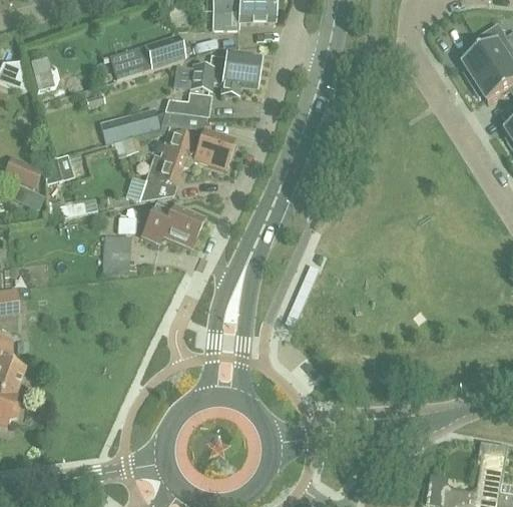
[(215,0),(215,10),(238,11),(237,21),(274,22),(275,9),(257,8),(258,3),(238,3),(238,0),(215,0)]
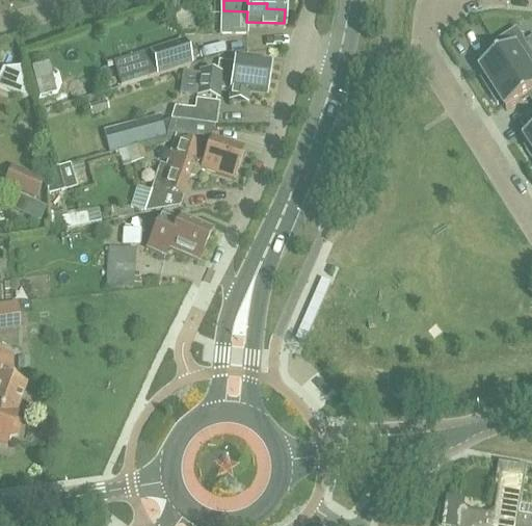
[(247,0),(247,3),(267,3),(266,8),(285,9),(284,0),(247,0)]
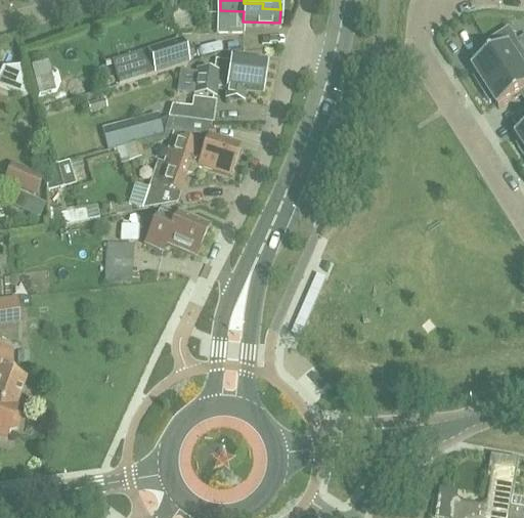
[(523,48),(516,36),(517,36),(510,24),(486,38),(493,49),(472,63),(477,72),(474,74),(482,86),(523,58),(523,48)]
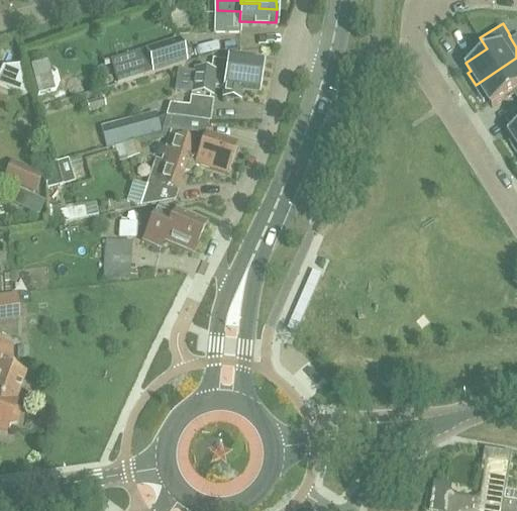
[(179,38),(148,48),(147,44),(135,47),(142,71),(185,58),(179,38)]
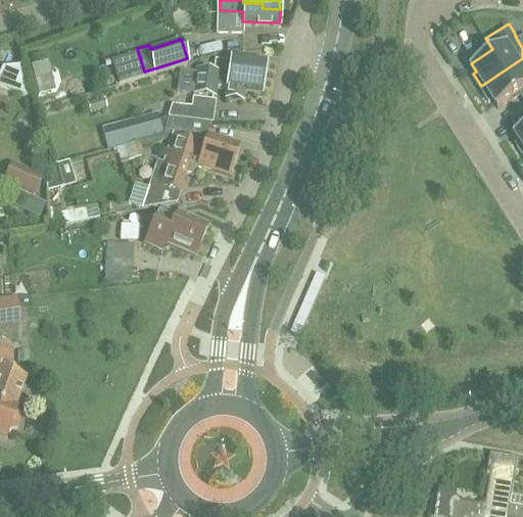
[(216,55),(214,66),(197,64),(193,89),(215,92),(216,82),(226,83),(225,94),(243,97),(244,88),(260,90),(266,58),(231,53),(230,57),(216,55)]
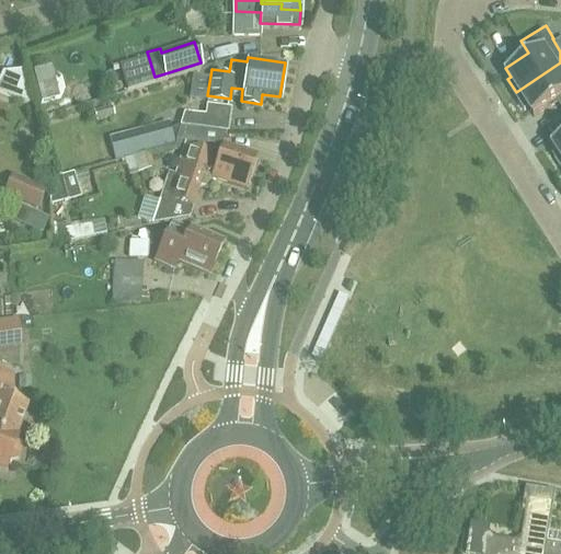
[(525,105),(528,103),(534,112),(557,97),(560,103),(560,62),(516,92),(525,105)]
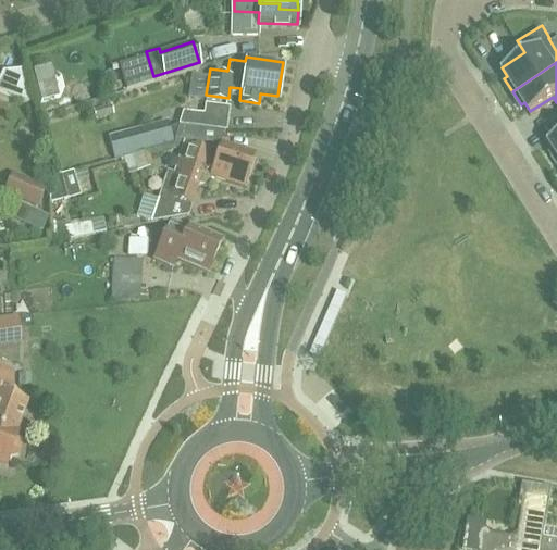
[(23,75),(21,65),(2,67),(0,72),(0,87),(28,98),(23,75)]
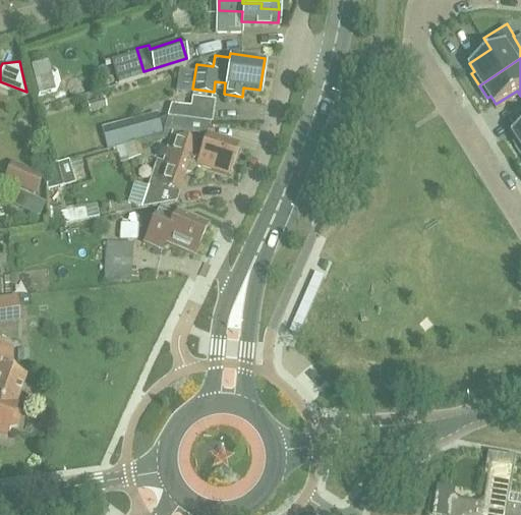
[(186,129),(189,115),(211,118),(214,97),(191,93),(190,103),(171,100),(163,126),(186,129)]
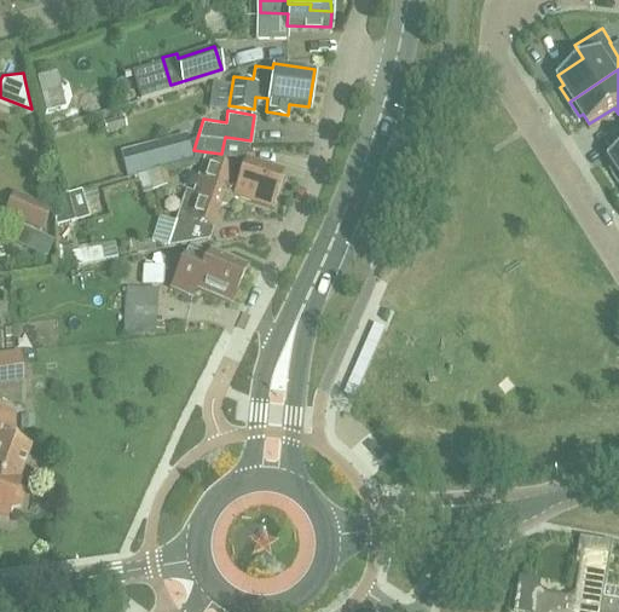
[(126,171),(165,161),(194,153),(186,128),(120,146),(126,171)]
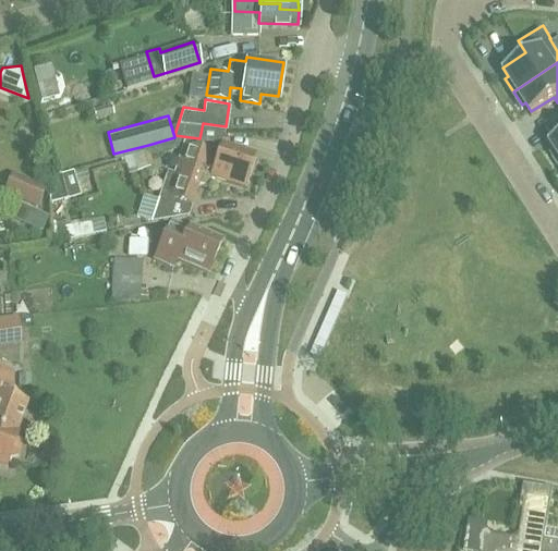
[(557,133),(548,139),(555,148),(550,150),(557,161),(557,133)]
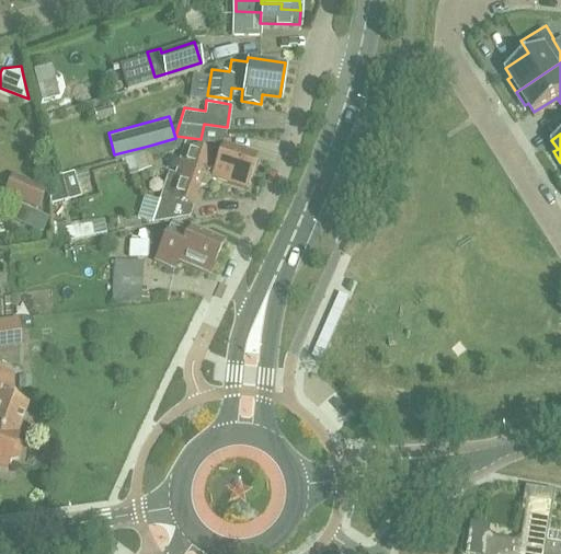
[(192,202),(199,180),(208,182),(210,172),(245,183),(256,151),(221,140),(221,141),(212,143),(209,148),(194,142),(186,164),(181,162),(178,171),(169,166),(159,196),(145,192),(138,212),(126,215),(127,224),(189,214),(192,202)]
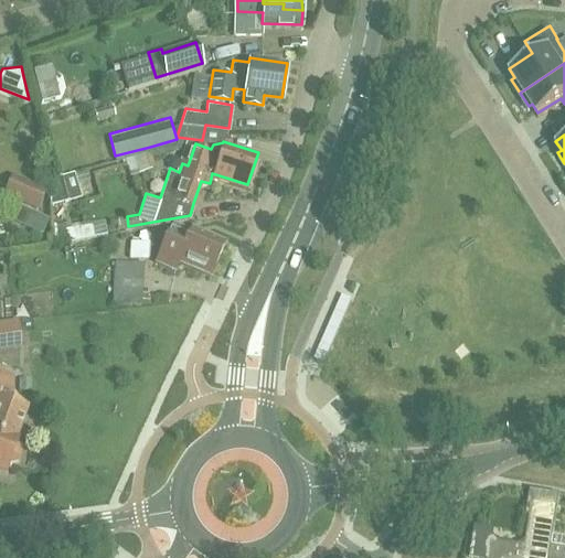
[(65,171),(55,174),(50,175),(50,203),(62,199),(94,190),(87,164),(65,171)]
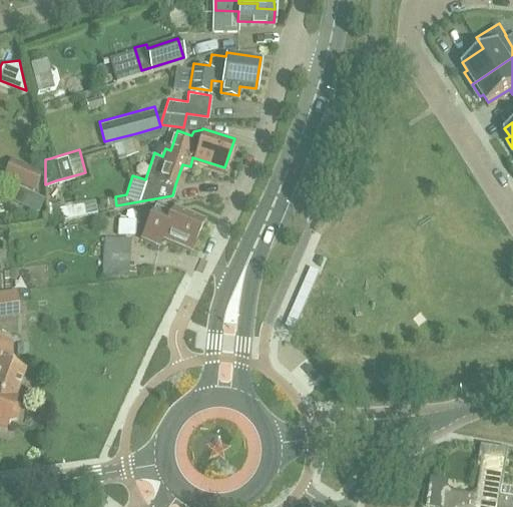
[(40,169),(11,157),(5,171),(34,184),(40,169)]
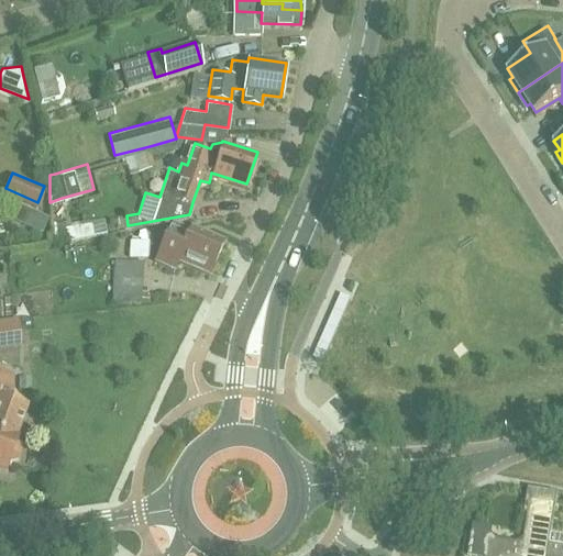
[(223,238),(191,224),(190,226),(173,219),(156,257),(175,265),(178,256),(210,270),(223,238)]
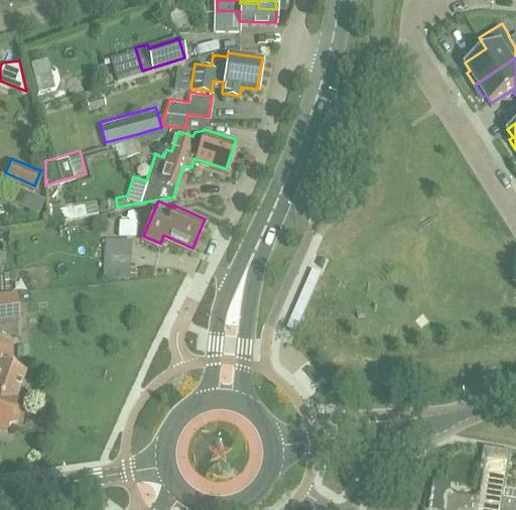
[(82,223),(116,216),(114,209),(80,215),(82,223)]
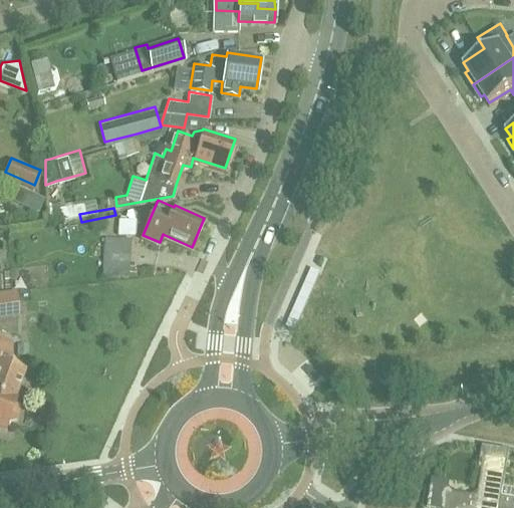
[(119,216),(117,230),(135,231),(136,218),(119,216)]
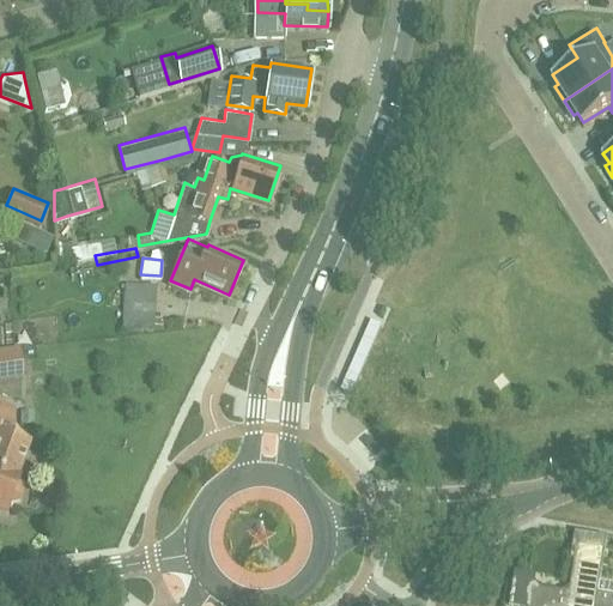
[(125,279),(122,322),(153,325),(156,282),(125,279)]
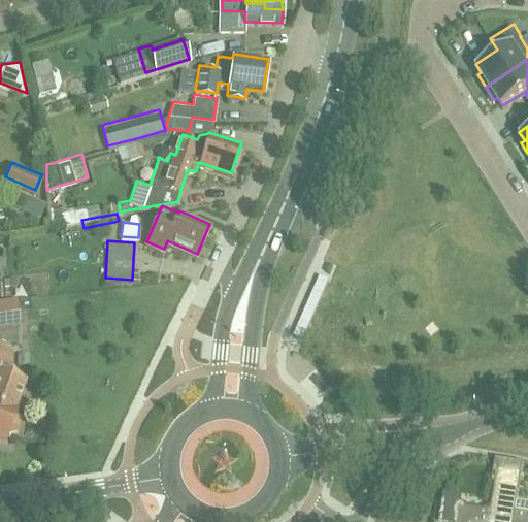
[(0,301),(0,318),(15,317),(13,300),(0,301)]
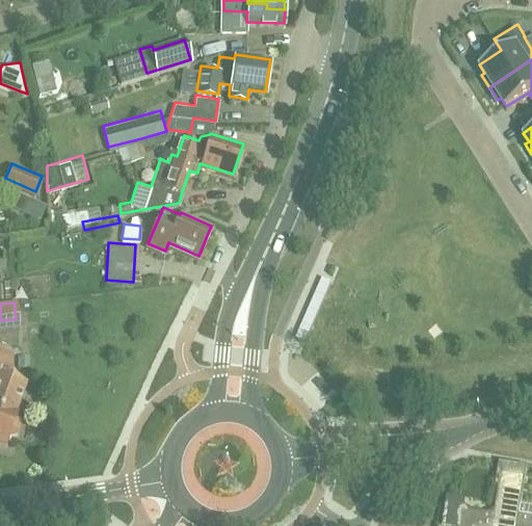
[(0,363),(8,367),(15,349),(0,344),(0,363)]
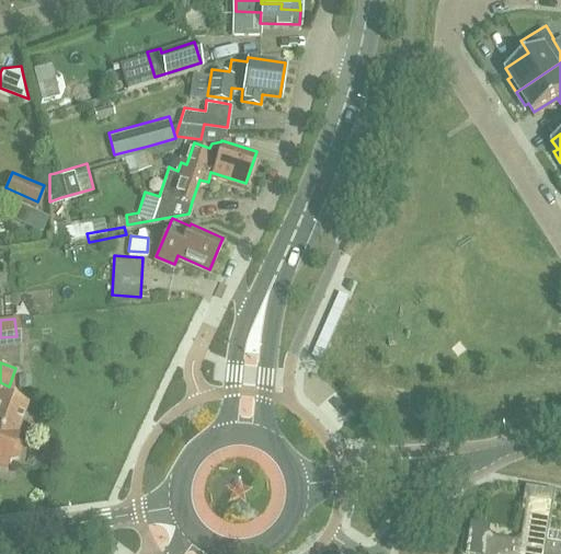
[(0,424),(16,430),(16,429),(27,401),(0,390),(0,387),(1,385),(0,384),(0,424)]
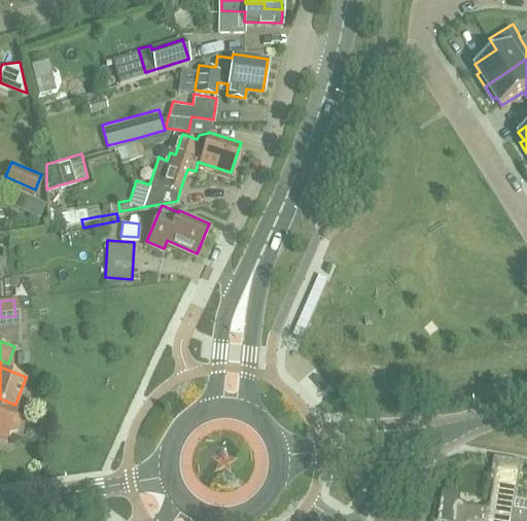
[(0,436),(5,438),(9,427),(16,426),(21,415),(15,409),(18,405),(15,404),(15,405),(0,398),(0,436)]
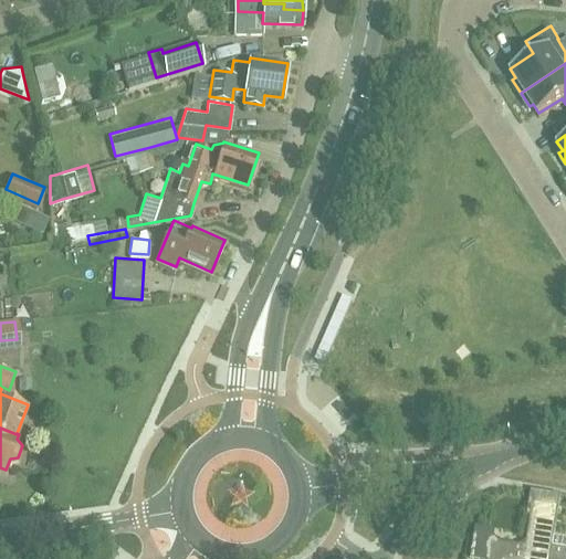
[(549,558),(553,542),(552,542),(561,489),(531,485),(528,499),(534,501),(527,544),(491,537),(491,535),(490,535),(488,549),(486,549),(485,552),(488,552),(485,558),(549,558)]
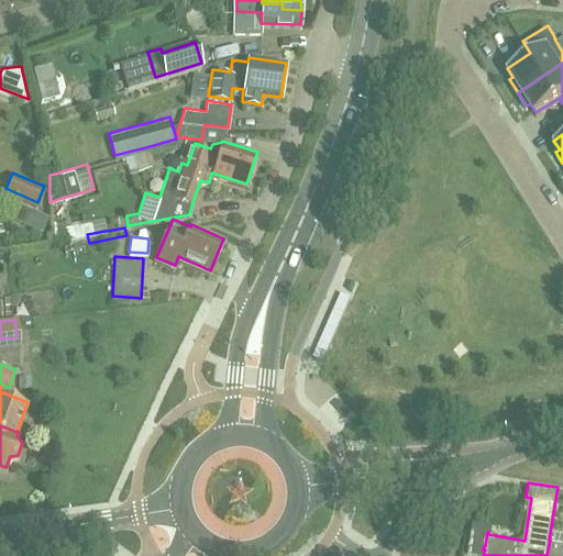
[(488,532),(488,534),(493,519),(472,515),(466,547),(483,549),(484,546),(485,546),(487,532),(488,532)]
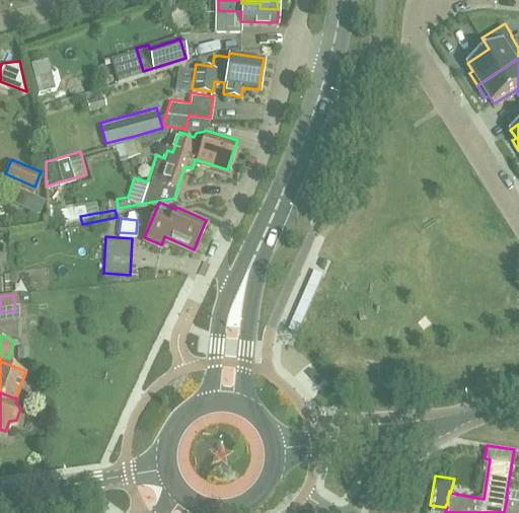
[(518,512),(518,500),(507,498),(504,512),(518,512)]
